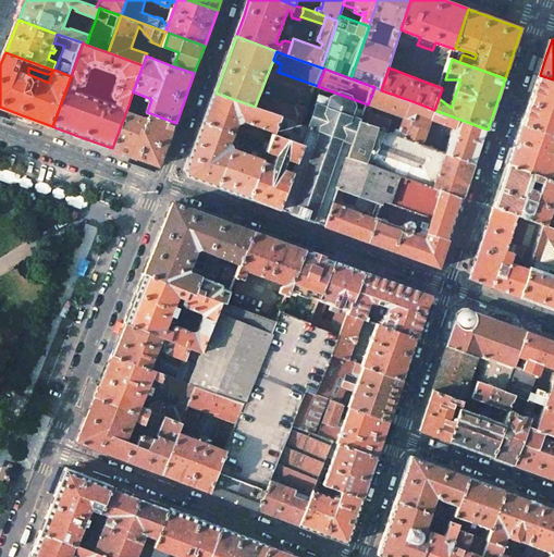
[(553,79),(540,75),(531,102),(524,125),(553,135),(553,79)]
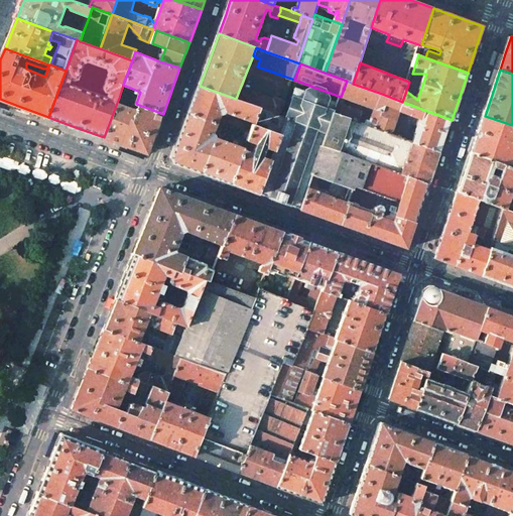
[(353,84),(347,81),(341,97),(376,110),(379,102),(382,94),(353,84)]
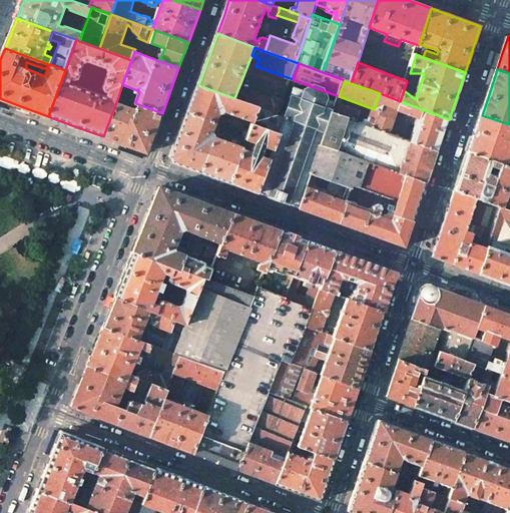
[(234,98),(198,85),(192,101),(188,112),(216,122),(220,113),(220,112),(224,110),(224,111),(253,121),(259,107),(234,98)]
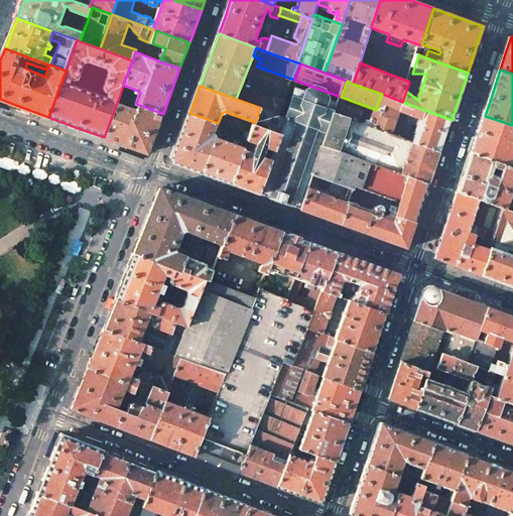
[(279,201),(302,210),(309,188),(314,174),(326,145),(338,114),(335,113),(338,105),(330,101),(330,93),(315,88),(309,94),(298,91),(288,119),(282,135),(261,195),(279,201)]
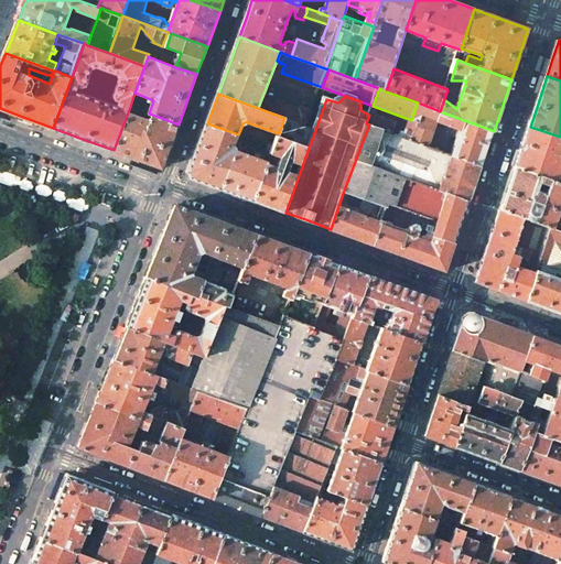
[(269,102),(261,99),(258,108),(284,118),(308,127),(314,110),(303,107),(302,109),(274,99),(269,101),(269,102)]
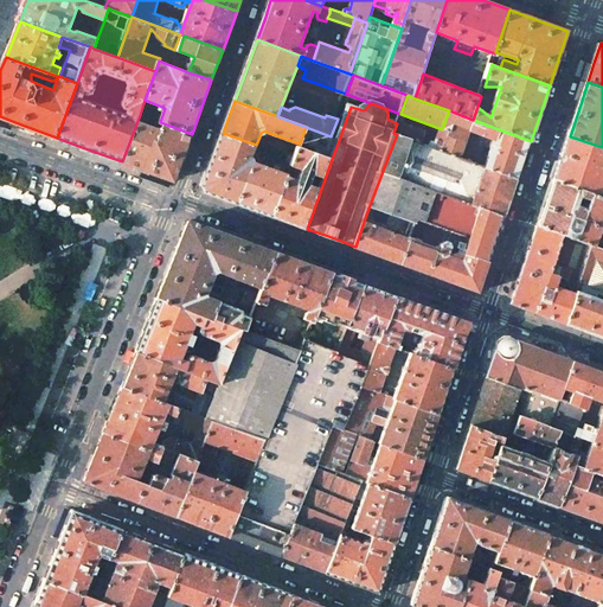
[(473,120),(449,110),(446,120),(472,129),(496,139),(488,167),(518,179),(525,157),(531,141),(473,120)]
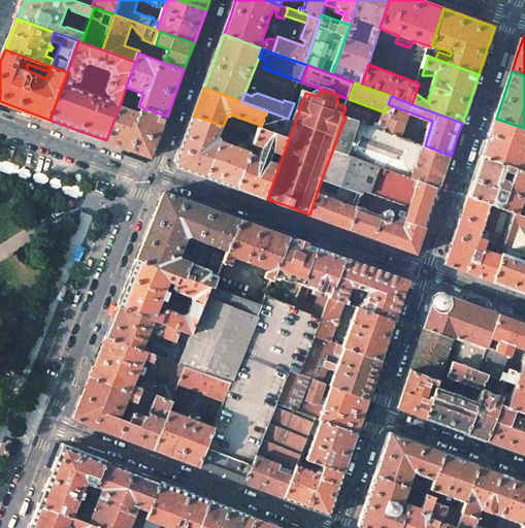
[(411,112),(388,104),(385,112),(383,118),(379,129),(402,137),(411,112)]
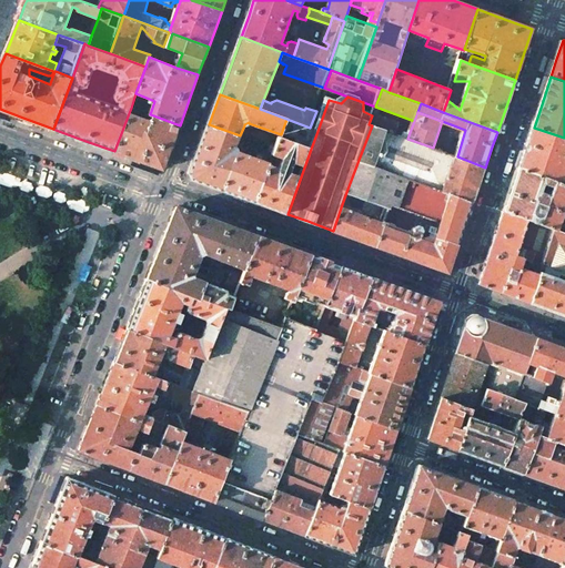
[(151,121),(129,113),(114,151),(140,161),(163,169),(172,146),(180,125),(153,115),(151,121)]
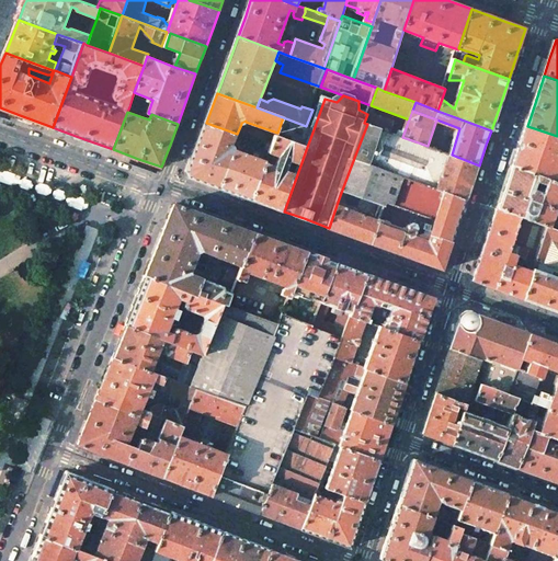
[(407,125),(368,112),(367,114),(364,123),(367,124),(402,137),(407,125)]
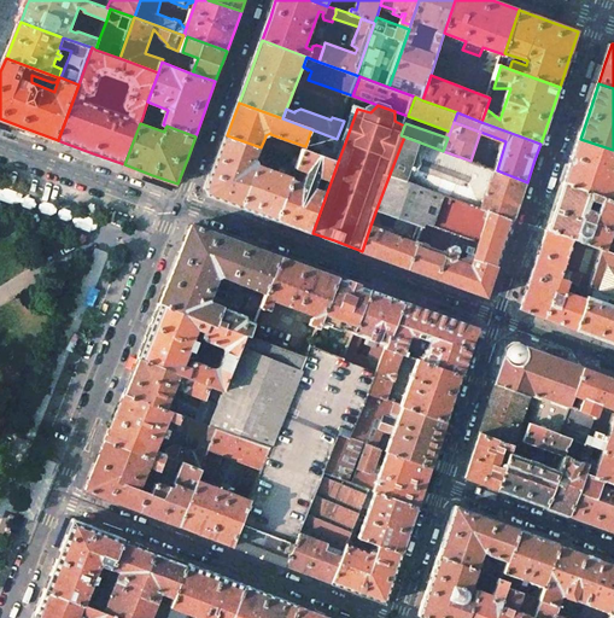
[(338,162),(345,143),(337,139),(311,129),(305,146),(304,150),(338,162)]
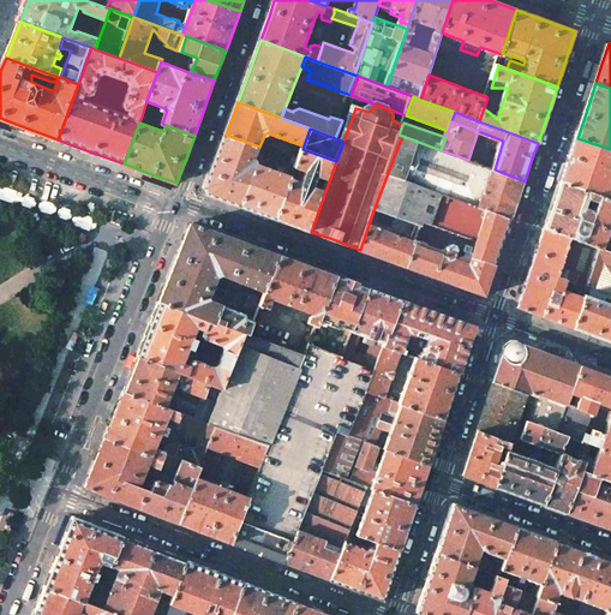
[(243,207),(258,165),(257,165),(255,160),(256,160),(259,147),(226,135),(215,165),(205,187),(209,195),(243,207)]
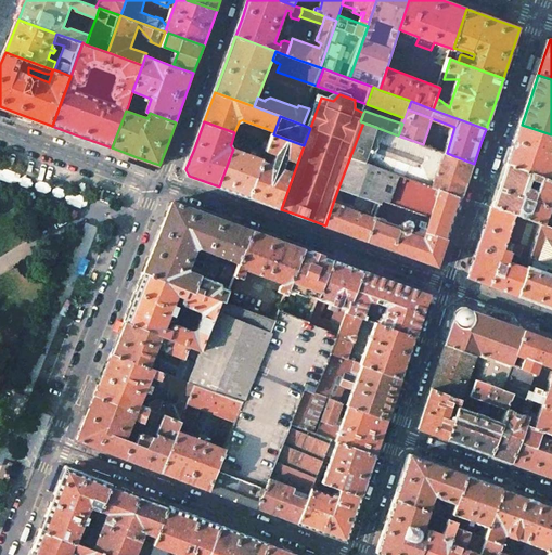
[(423,144),(398,136),(363,123),(350,156),(401,175),(463,197),(466,188),(470,176),(474,164),(447,153),(423,144)]
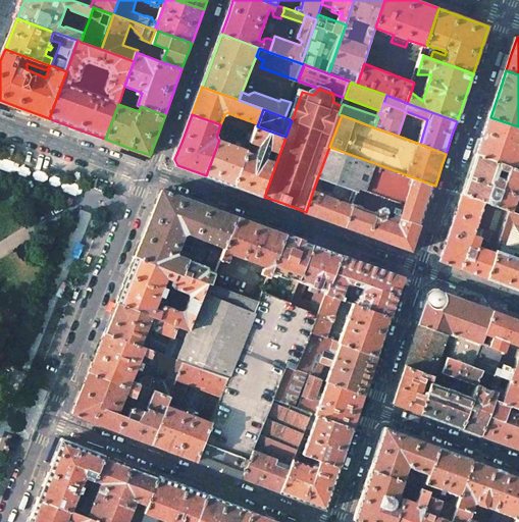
[(518,126),(490,117),(483,138),(478,154),(516,168),(518,161),(518,126)]
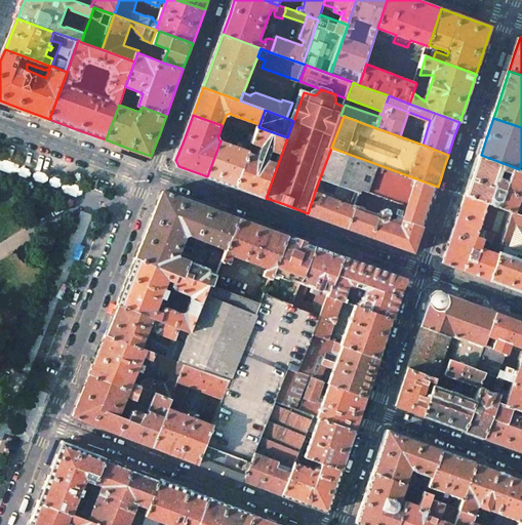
[(251,147),(237,188),(252,193),(266,198),(287,137),(258,127),(251,147)]
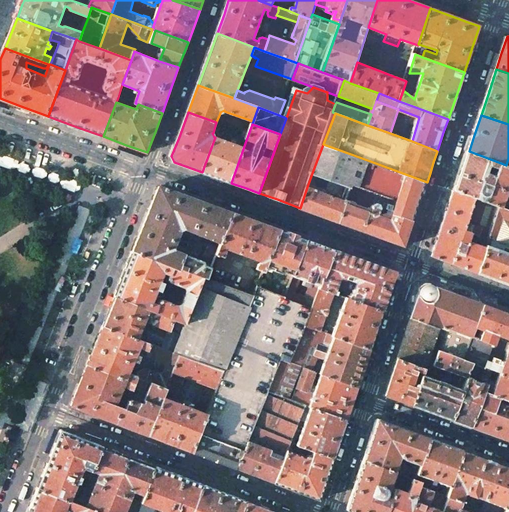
[(231,183),(245,143),(234,139),(233,143),(215,137),(202,172),(218,178),(231,183)]
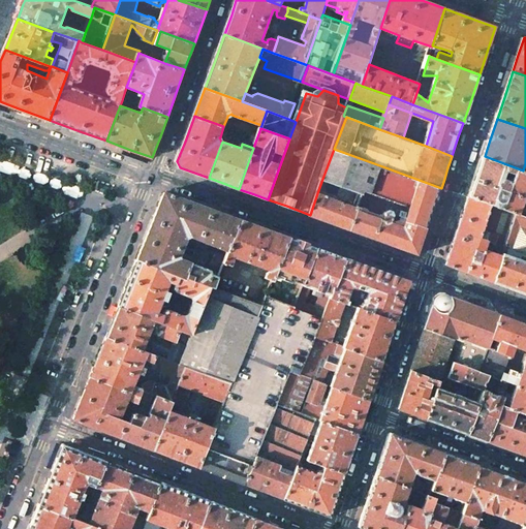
[(334,149),(322,179),(365,194),(366,191),(370,192),(372,193),(382,166),(334,149)]
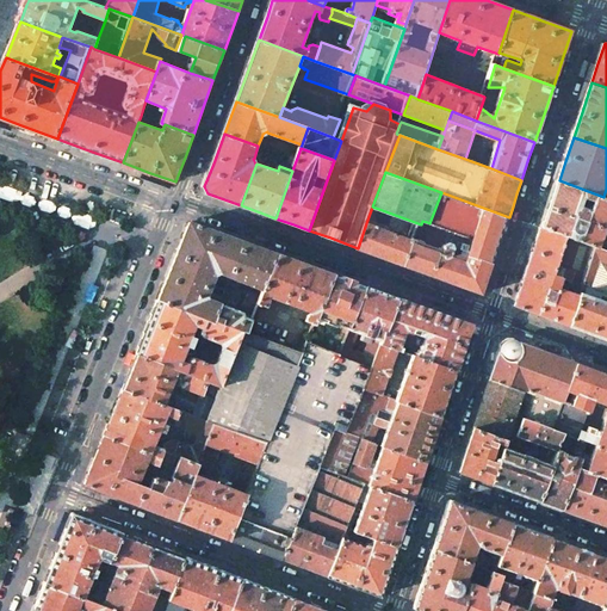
[(606,197),(604,197),(559,180),(550,209),(544,227),(569,235),(598,247),(600,247),(606,228),(606,197)]
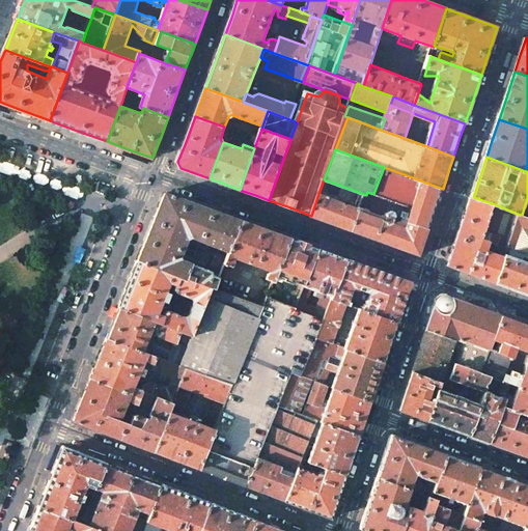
[(443,189),(384,167),(373,194),(414,208),(434,216),(443,189)]
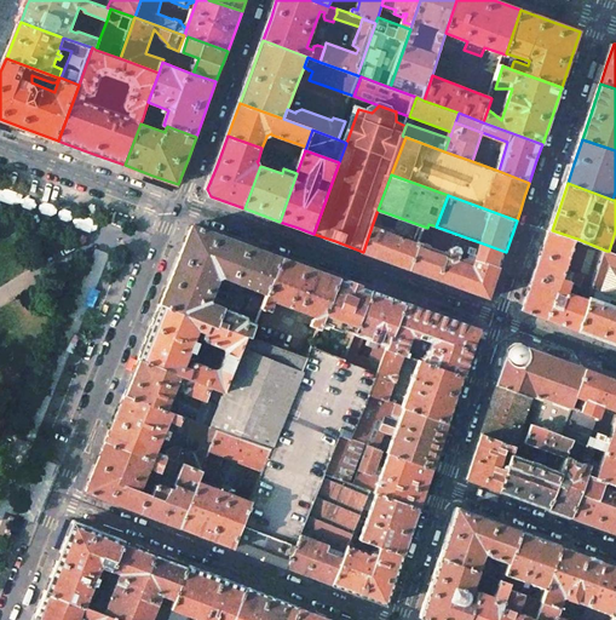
[(433,225),(429,224),(427,228),(421,244),(412,269),(447,282),(491,298),(500,269),(506,252),(483,244),(475,267),(458,260),(462,251),(460,247),(458,246),(454,247),(453,253),(433,246),(432,251),(426,248),(433,225)]
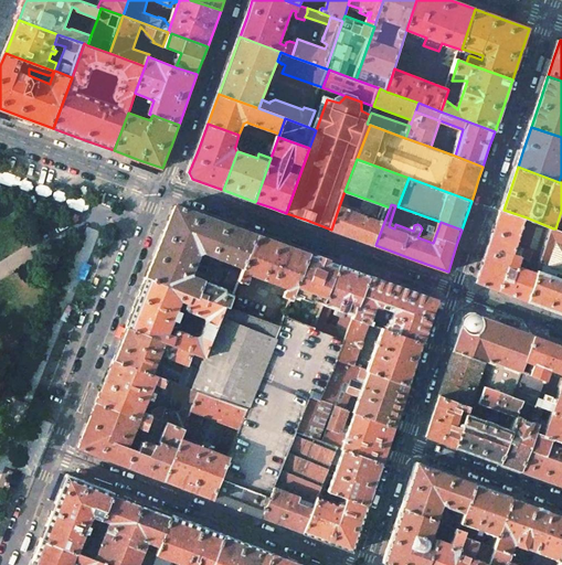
[(159,251),(149,277),(186,292),(199,298),(200,296),(205,280),(191,275),(192,274),(193,272),(194,270),(194,269),(194,267),(195,267),(203,251),(205,252),(215,256),(228,224),(216,220),(178,205),(169,226),(159,251)]
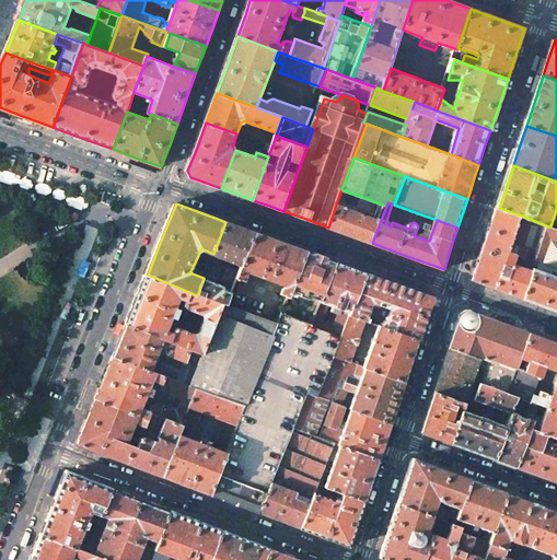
[(381,220),(336,205),(328,228),(351,235),(372,243),(381,220)]
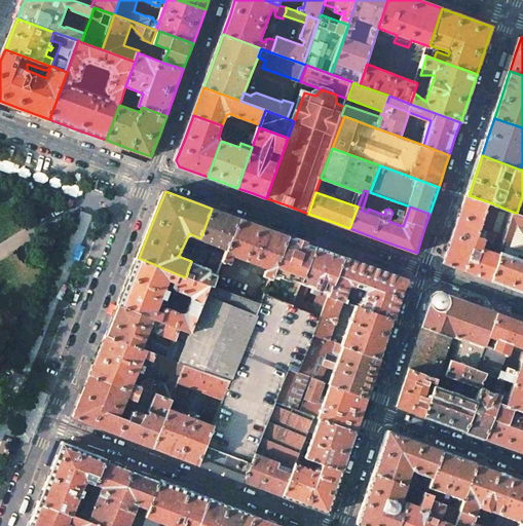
[(490,202),(469,195),(458,225),(446,263),(492,280),(501,252),(503,246),(494,242),(491,251),(483,248),(486,239),(479,237),(490,202)]
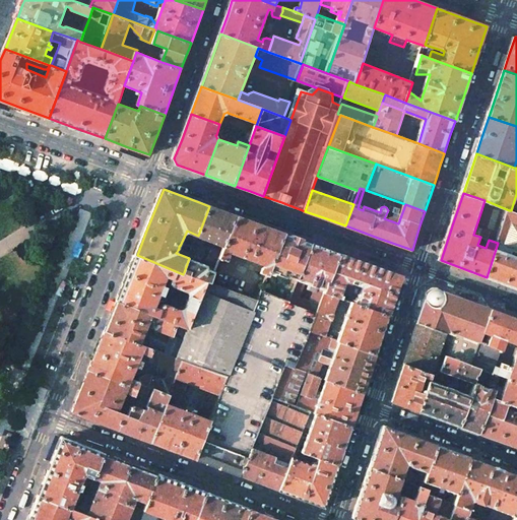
[(509,210),(485,200),(473,235),(480,237),(489,240),(498,243),(509,210)]
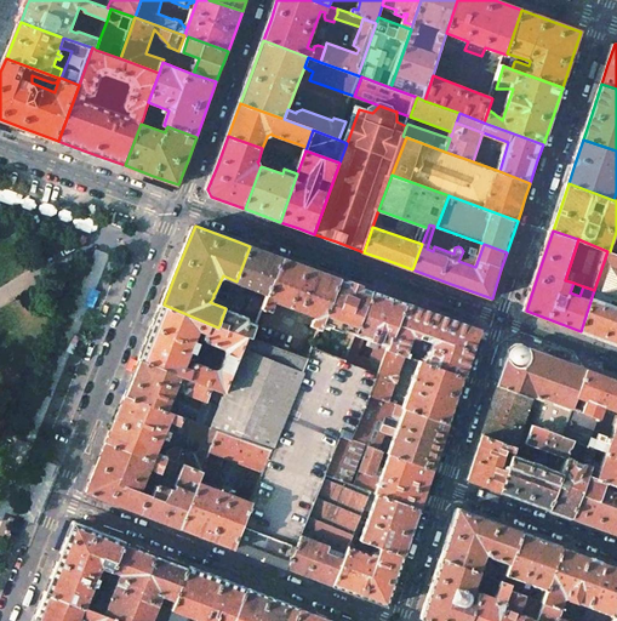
[(285,258),(250,246),(236,281),(257,290),(258,295),(255,295),(249,311),(250,314),(261,318),(264,309),(285,258)]
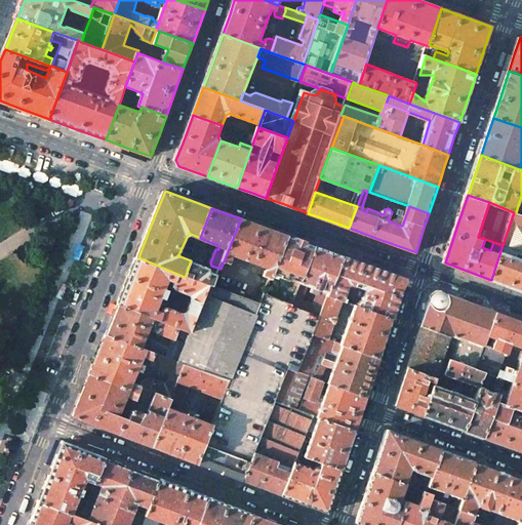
[(521,214),(516,212),(514,212),(503,245),(500,251),(521,258),(521,214)]
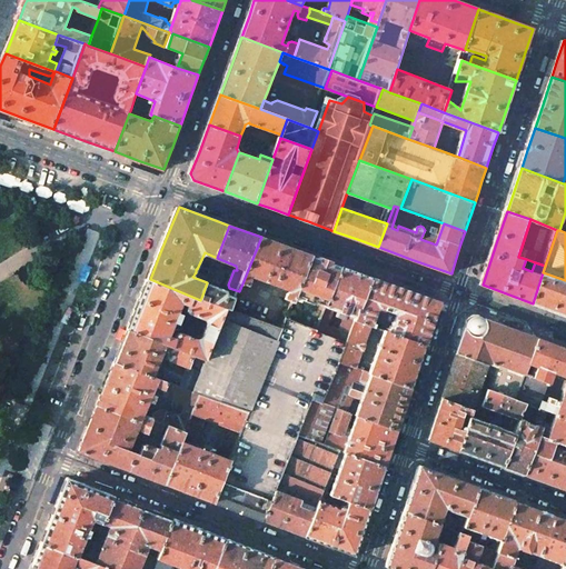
[(284,246),(261,237),(242,283),(249,286),(251,279),(250,275),(294,291),(290,293),(287,299),(295,302),(314,256),(284,246)]
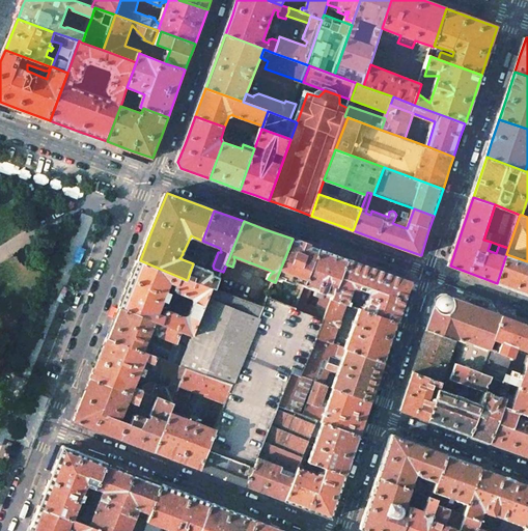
[(306,285),(321,249),(305,243),(293,239),(275,282),(269,298),(298,308),(306,285)]
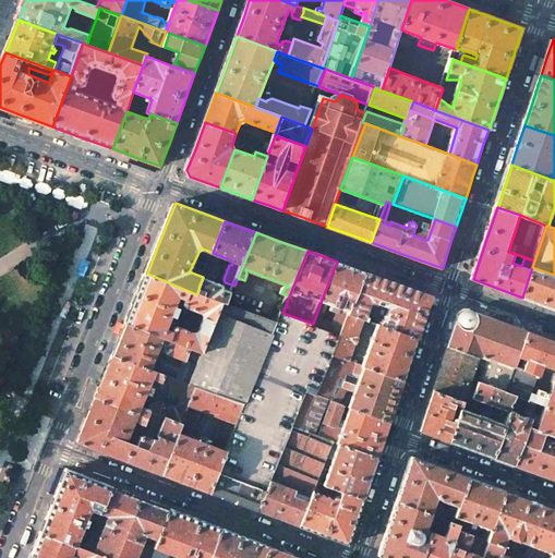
[(348,266),(337,262),(322,300),(332,303),(335,305),(351,311),(366,273),(348,266)]
